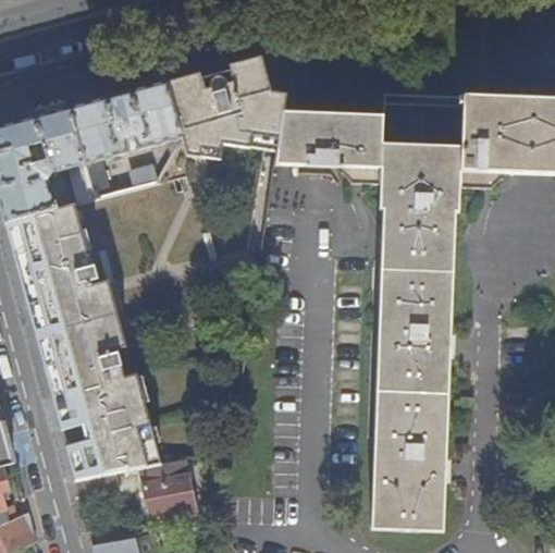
[(280,137),(286,93),(271,90),(263,63),(230,72),(232,82),(246,132),(280,137)]
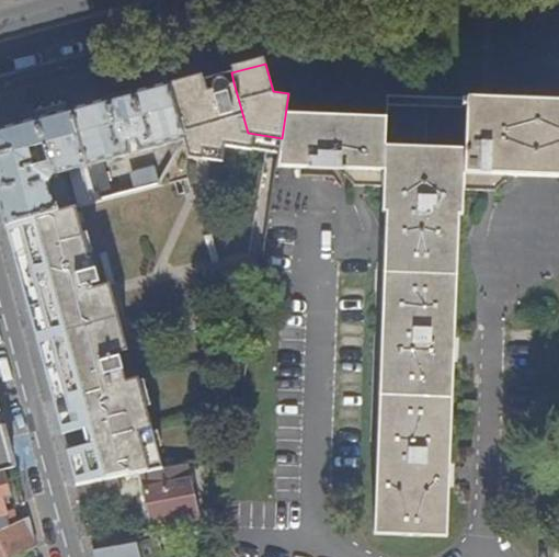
[(280,150),(282,138),(248,133),(234,82),(228,83),(226,78),(220,77),(215,78),(212,82),(210,86),(212,89),(205,90),(219,140),(223,141),(262,147),(275,149),(280,150)]
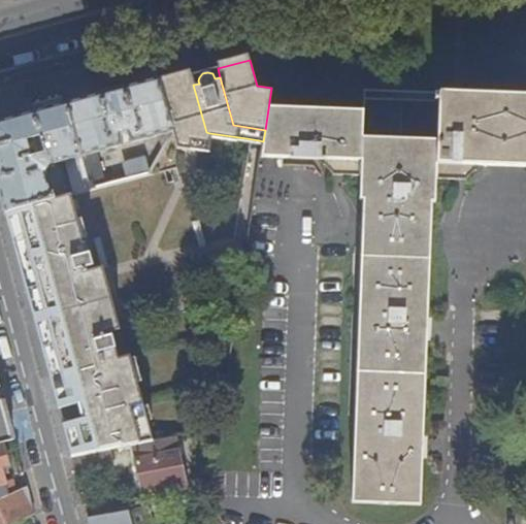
[(189,73),(160,82),(172,129),(176,143),(186,144),(190,144),(191,135),(206,132),(193,85),(189,73)]
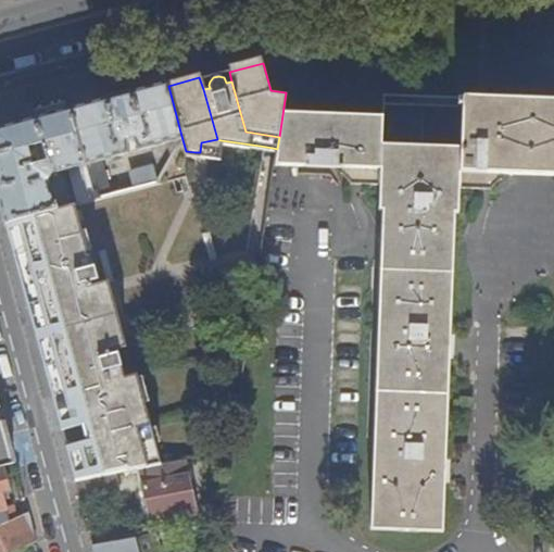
[(168,86),(166,80),(140,87),(71,107),(93,196),(112,190),(102,157),(131,149),(129,139),(131,139),(135,137),(140,147),(176,138),(181,136),(168,86)]
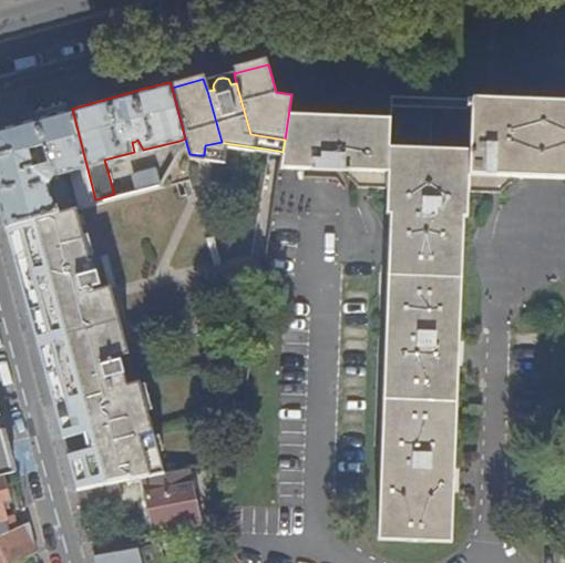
[(564,101),(495,99),(391,94),(390,115),(289,112),(286,163),(353,165),(353,172),(363,182),(392,183),(391,210),(393,210),(392,264),(381,536),(454,538),(455,498),(455,469),(459,364),(460,340),(463,214),(466,214),(468,187),(490,188),(511,190),(511,173),(564,173),(564,101)]
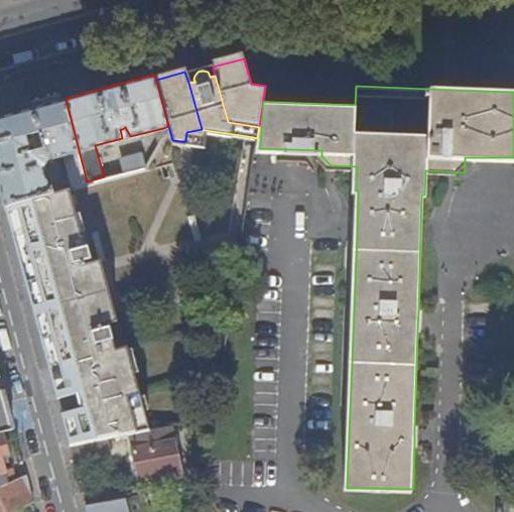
[(87,181),(66,99),(20,111),(0,116),(0,185),(5,204),(12,202),(50,192),(43,165),(49,158),(62,154),(72,185),(87,181)]
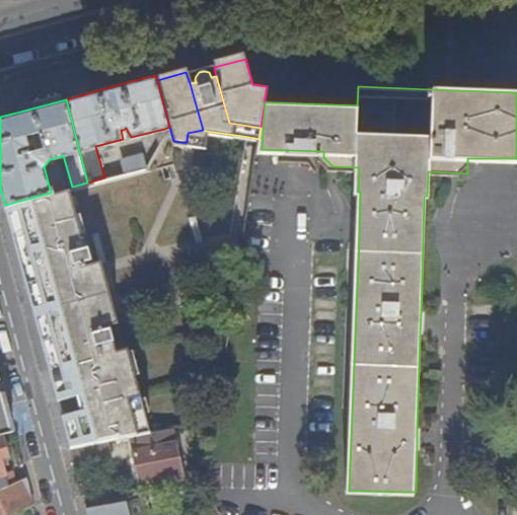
[(188,133),(187,142),(192,143),(204,145),(206,131),(203,130),(188,133)]
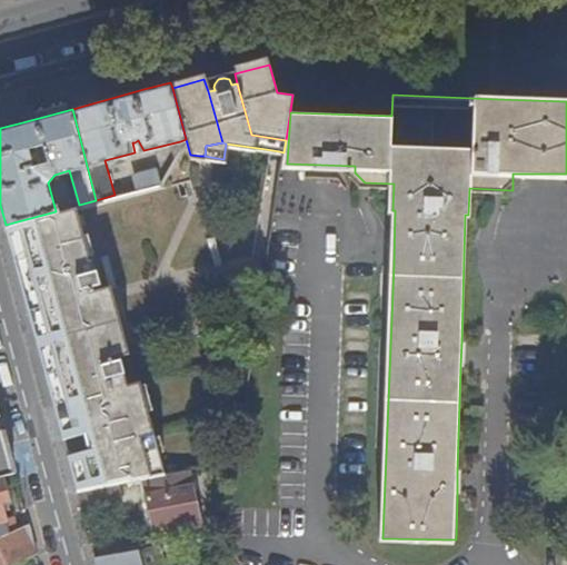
[(137,189),(159,182),(155,167),(133,174),(137,189)]
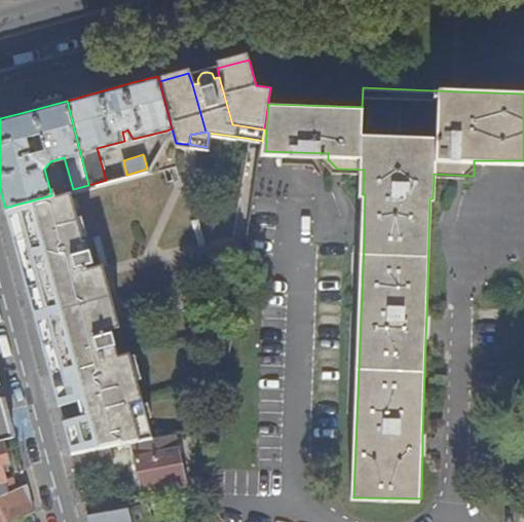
[(55,185),(58,193),(68,190),(66,182),(55,185)]
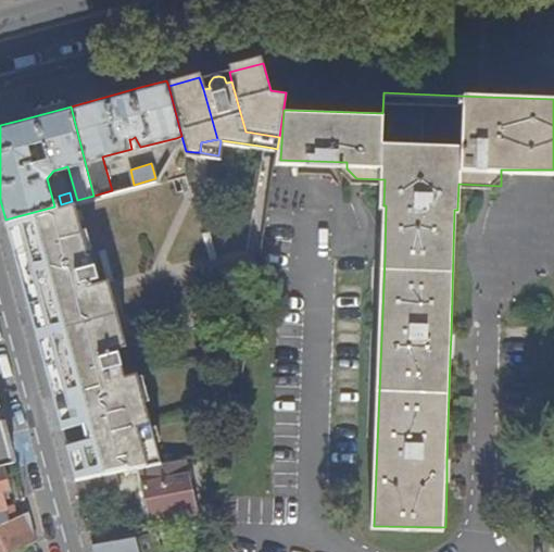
[(54,207),(13,217),(14,220),(19,220),(26,250),(22,250),(22,252),(26,251),(30,266),(26,267),(26,270),(32,268),(39,297),(34,299),(35,300),(39,299),(47,328),(42,329),(43,331),(48,330),(57,360),(51,361),(52,363),(57,362),(65,391),(60,392),(60,394),(65,392),(67,400),(139,383),(136,372),(124,374),(117,350),(111,351),(109,346),(124,342),(122,334),(108,278),(106,278),(91,283),(90,278),(97,276),(89,249),(87,250),(73,201),(72,201),(61,204),(54,207)]
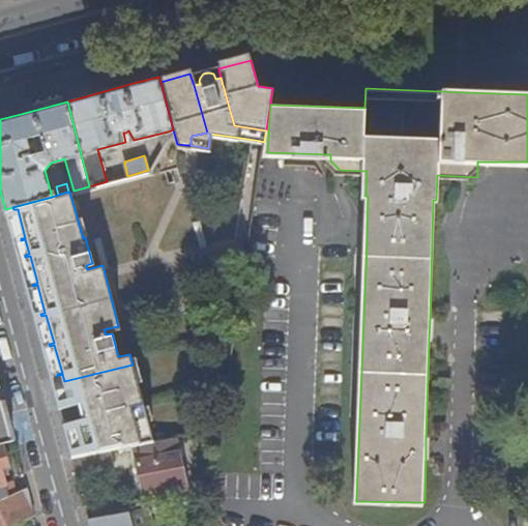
[(94,236),(101,265),(103,265),(108,263),(100,234),(94,236)]
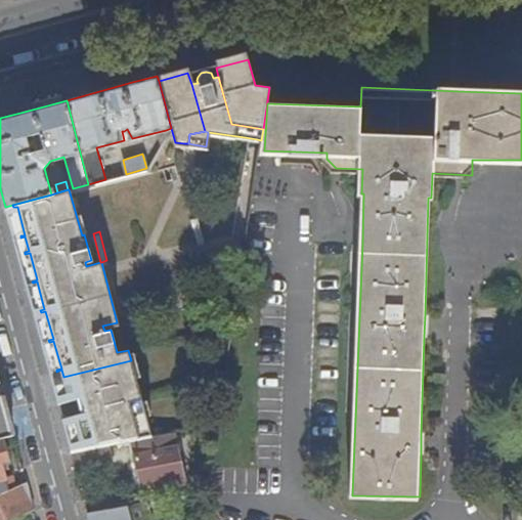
[(78,445),(79,447),(106,441),(150,433),(140,395),(131,360),(63,377),(69,397),(64,398),(66,399),(77,397),(81,413),(70,415),(70,416),(74,416),(82,444),(78,445)]
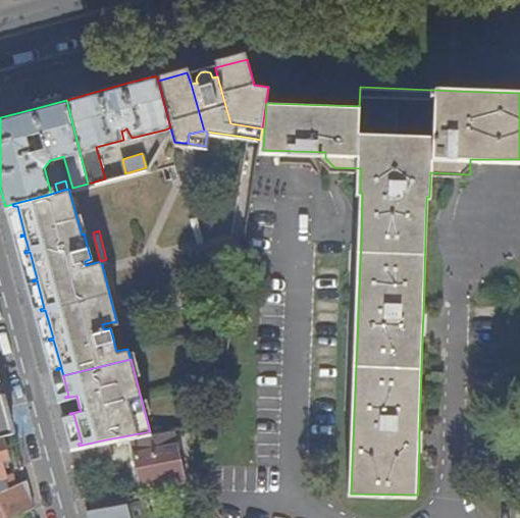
[(0,434),(13,431),(1,385),(0,382),(0,434)]
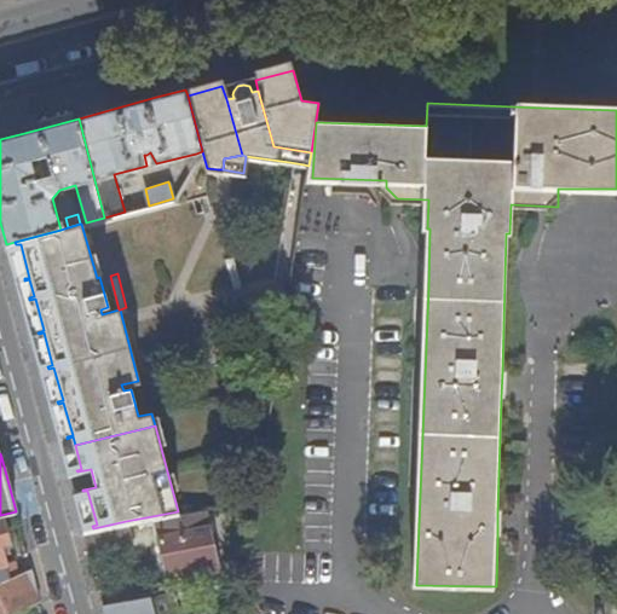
[(238,479),(235,464),(217,469),(220,484),(238,479)]
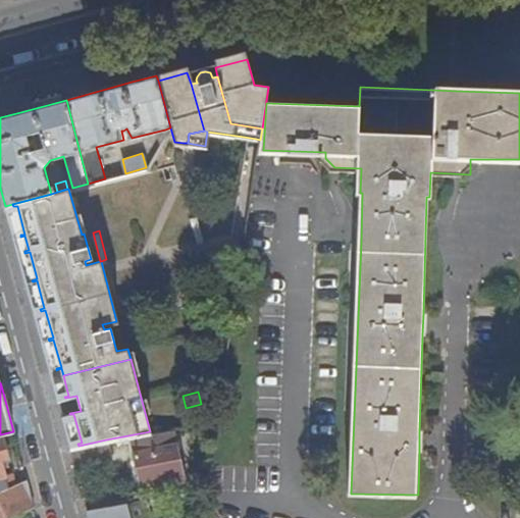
[(131,436),(142,487),(185,480),(180,464),(172,428),(150,433),(131,436)]
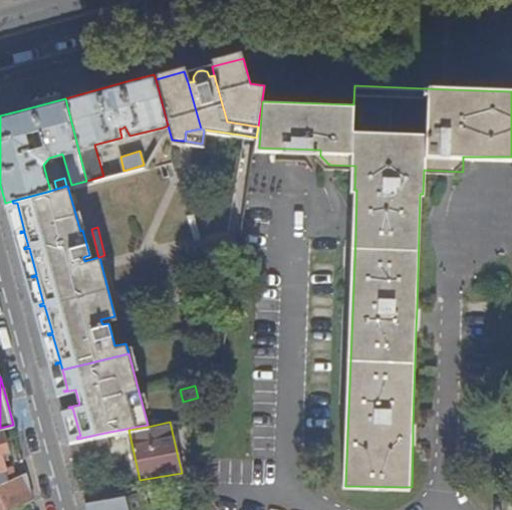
[(0,434),(0,483),(14,476),(12,467),(5,468),(2,454),(8,452),(3,433),(0,434)]
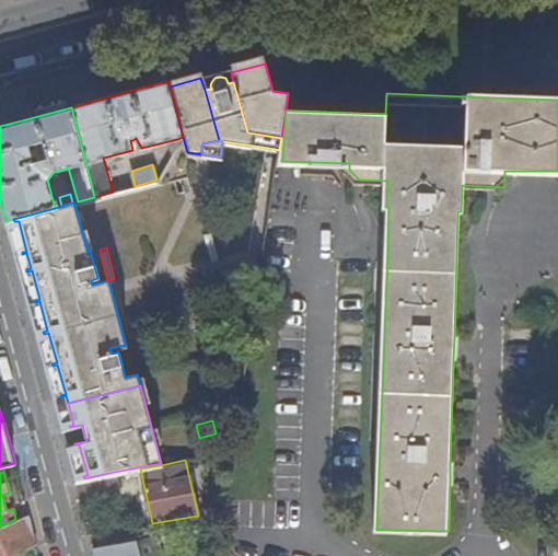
[(84,478),(76,479),(80,499),(118,491),(114,472),(84,478)]
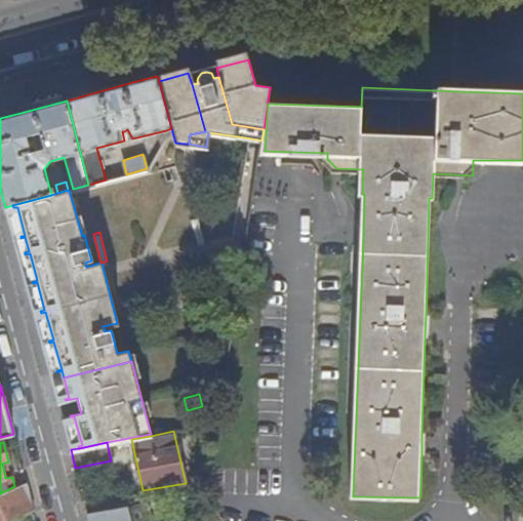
[(0,520),(4,520),(34,508),(26,481),(14,486),(0,493),(0,520)]
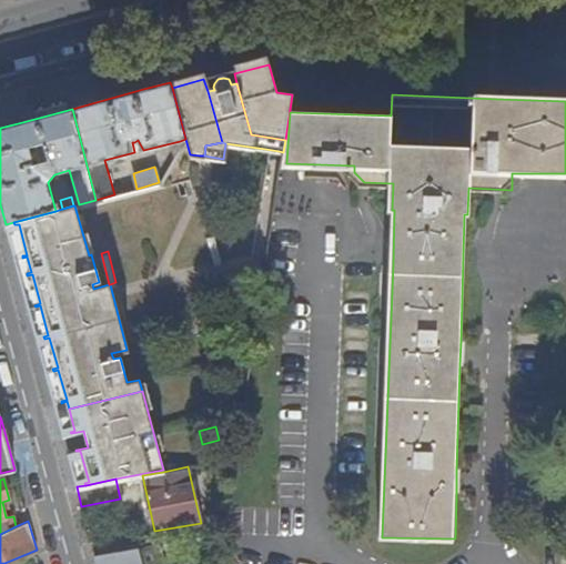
[(114,551),(94,554),(97,563),(140,563),(137,547),(123,550),(114,551)]
